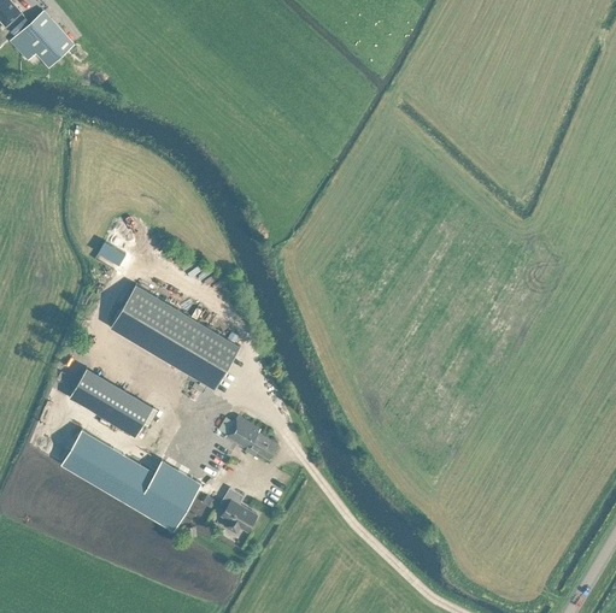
[(13,36),(27,23),(19,15),(19,16),(13,9),(15,9),(6,0),(0,0),(0,22),(3,19),(5,21),(3,23),(6,28),(13,36)]
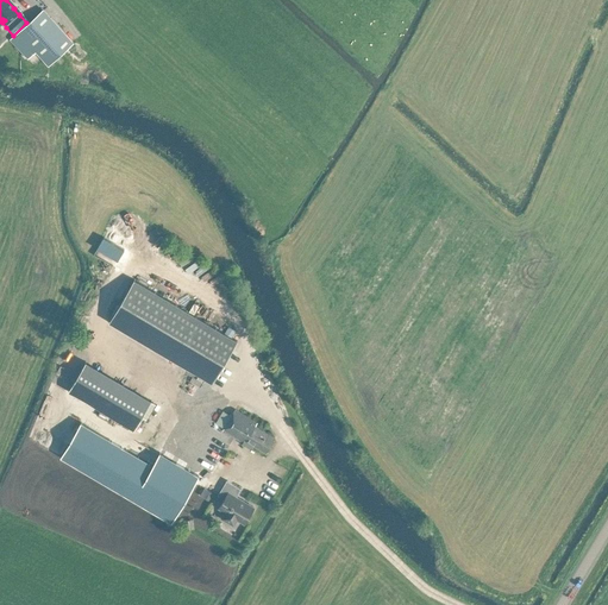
[(46,67),(71,45),(42,12),(10,42),(27,61),(30,58),(38,68),(43,63),(46,67)]
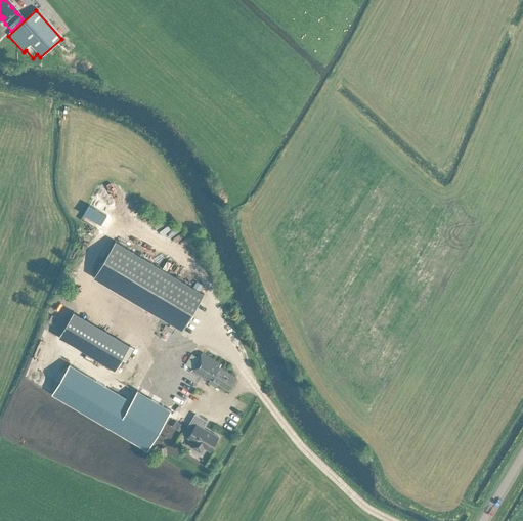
[(182,332),(203,295),(115,243),(93,278),(182,332)]
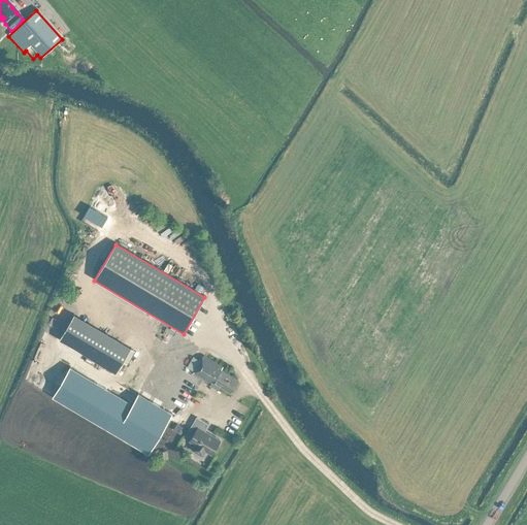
[(116,374),(130,350),(72,317),(58,341),(116,374)]
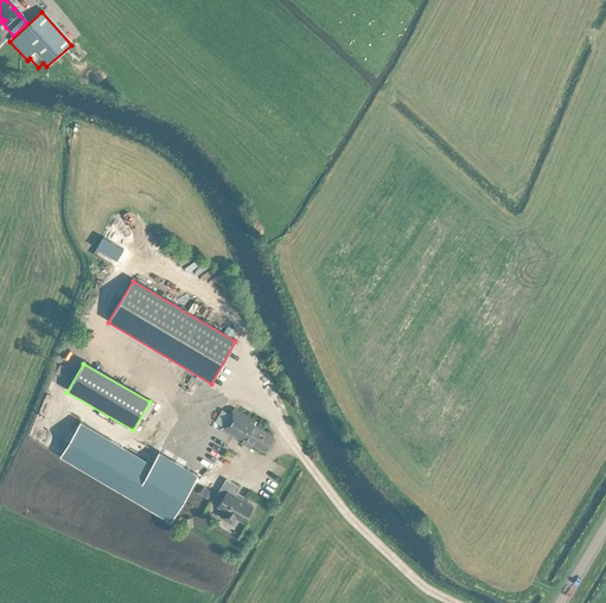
[(256,423),(234,410),(230,416),(222,411),(215,423),(223,428),(221,431),(242,443),(243,440),(265,453),(273,437),(254,425),(256,423)]
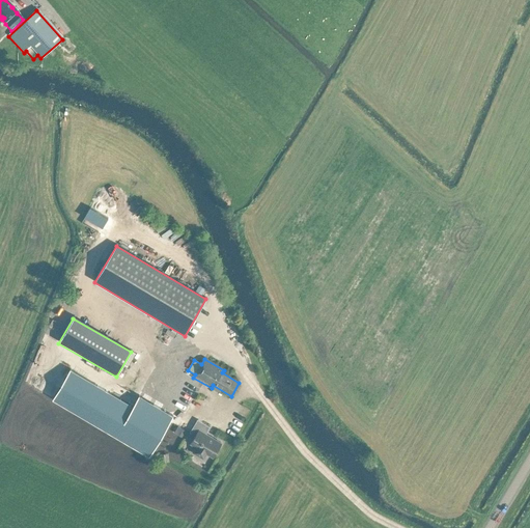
[(132,408),(70,370),(52,399),(148,457),(170,420),(172,417),(138,397),(136,399),(132,408)]
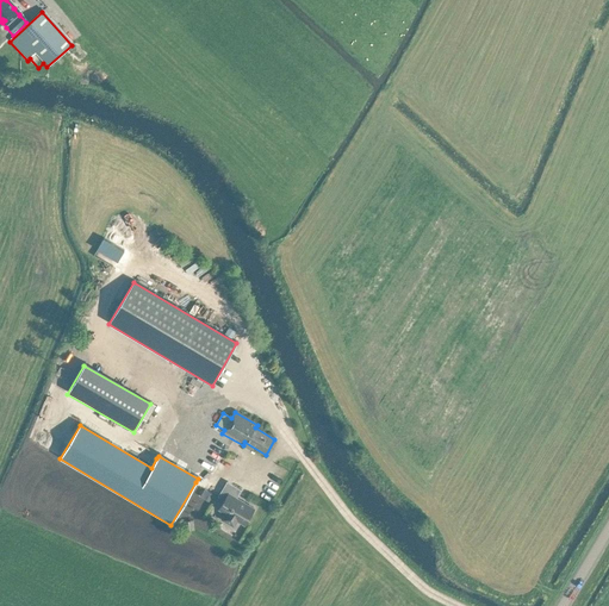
[(244,526),(254,510),(236,499),(241,492),(227,483),(217,499),(224,503),(218,511),(225,514),(222,520),(234,528),(237,522),(244,526)]
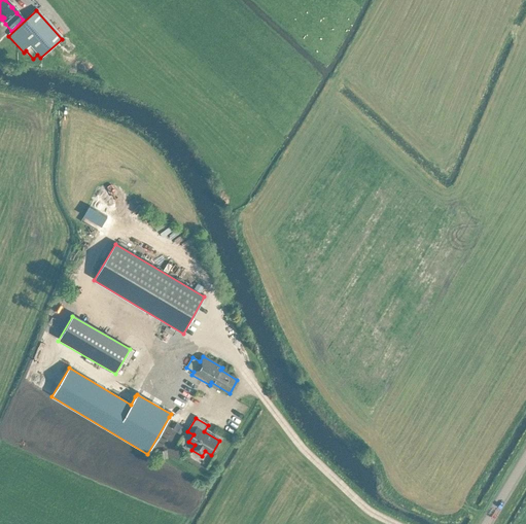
[(182,428),(176,425),(172,431),(178,434),(182,428)]
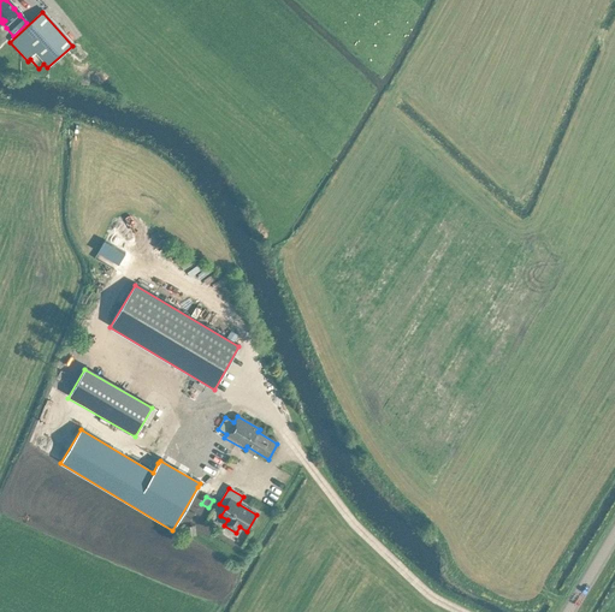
[(195,536),(194,527),(183,528),(185,539),(195,536)]
